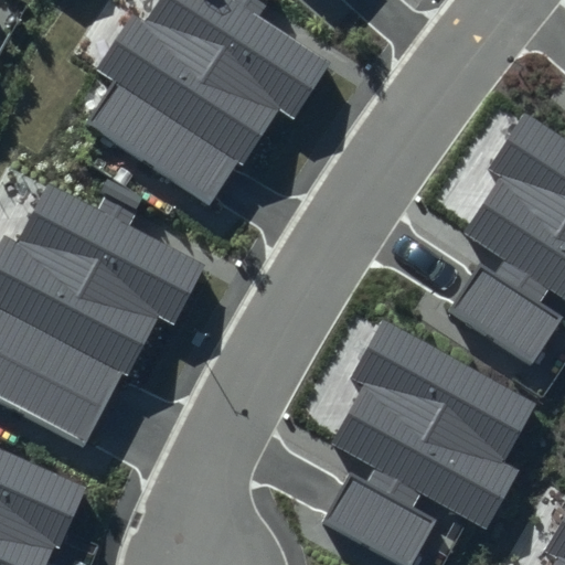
[(272,0),(159,0),(146,20),(132,12),(96,68),(114,81),(86,123),(212,203),(237,164),(242,168),(279,109),(292,118),(329,63),(259,19),(272,0)]
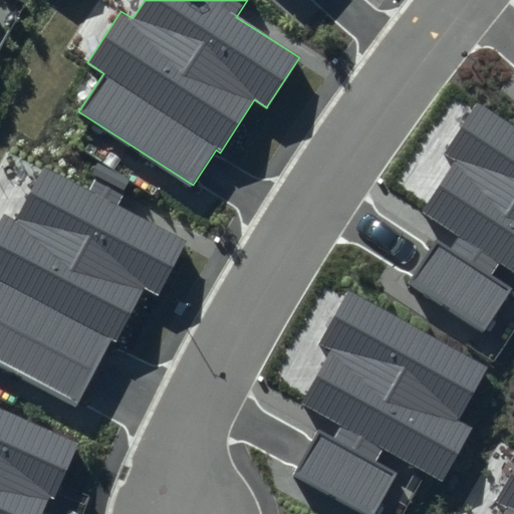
[(513,125),(477,101),(443,152),(454,159),(419,210),(459,237),(451,249),(435,238),(406,281),(482,332),(511,288),(490,274),(497,263),(513,274),(513,125)]
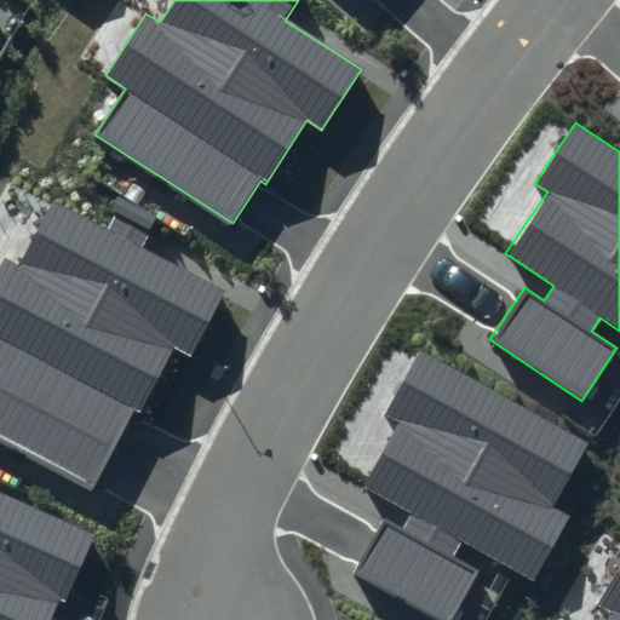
[(104,227),(53,200),(19,265),(5,258),(0,267),(0,437),(92,484),(132,407),(143,413),(174,351),(191,360),(228,290),(143,246),(158,217),(119,197),(104,227)]
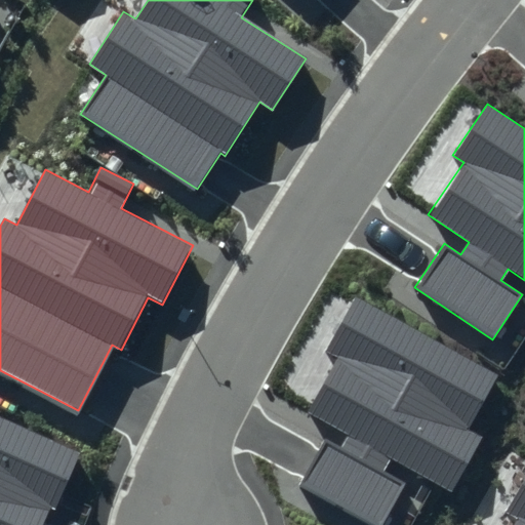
[(498,374),(355,295),(325,351),(336,357),(307,411),(350,435),(342,448),(325,439),(299,485),(371,524),(384,524),(407,483),(385,471),(391,459),(452,493),(482,439),(468,431),(498,374)]
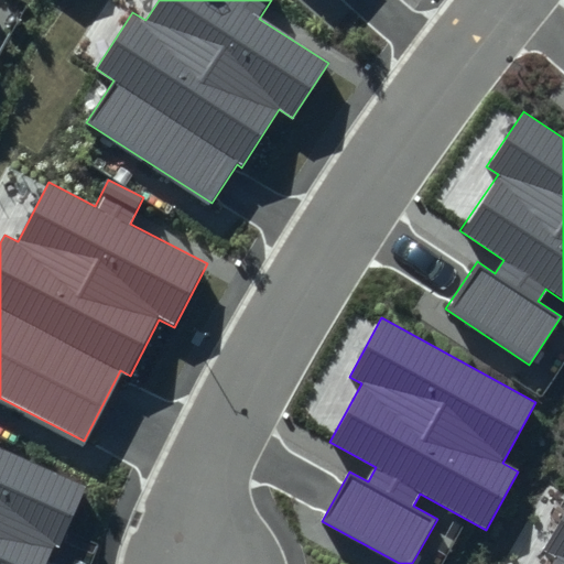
[(88,486),(0,446),(0,563),(45,563),(53,548),(60,551),(88,486)]
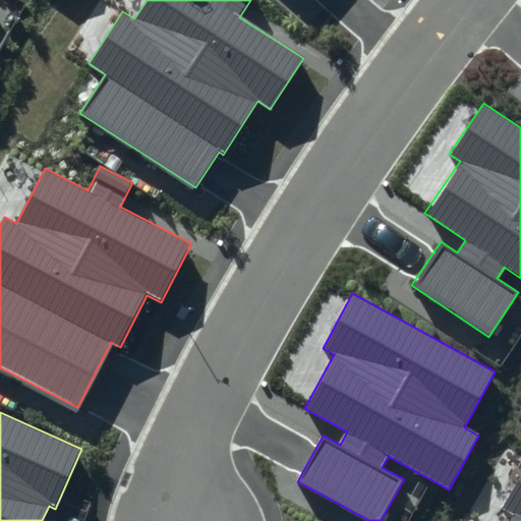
[(520,520),(520,475),(503,507),(513,512),(507,520),(520,520)]
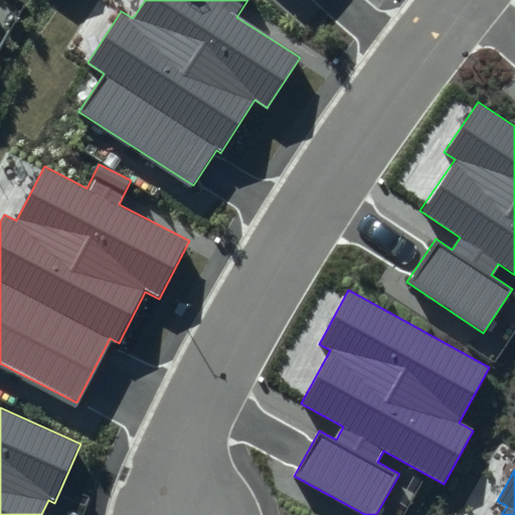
All buildings are outlined.
